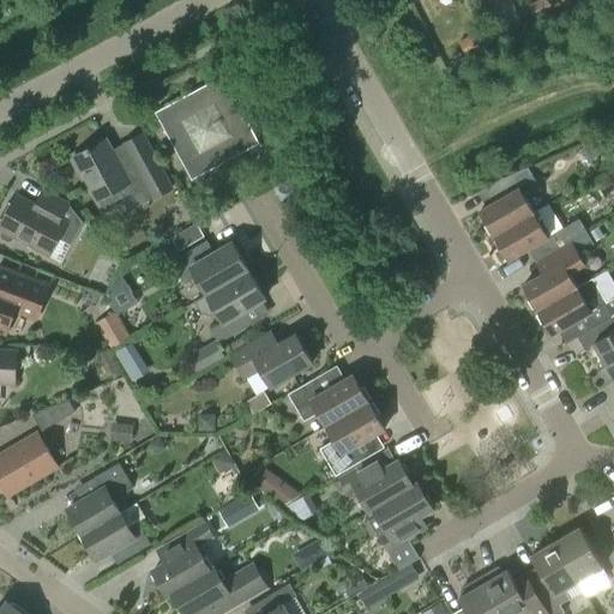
[(547,0),(539,0),(529,5),(536,19),(553,11),(547,0)]
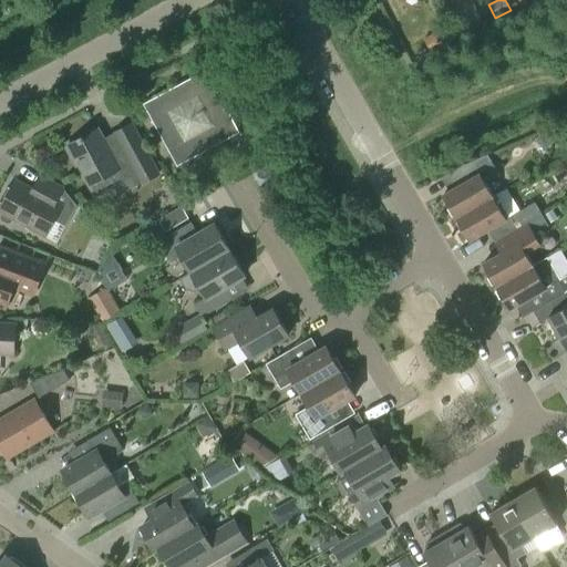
[(465,17),(450,24),(456,38),(472,30),(465,17)]
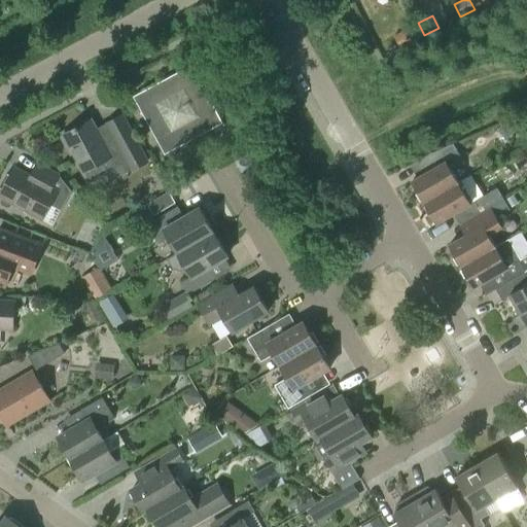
[(424,35),(418,23),(393,36),(399,48),(424,35)]
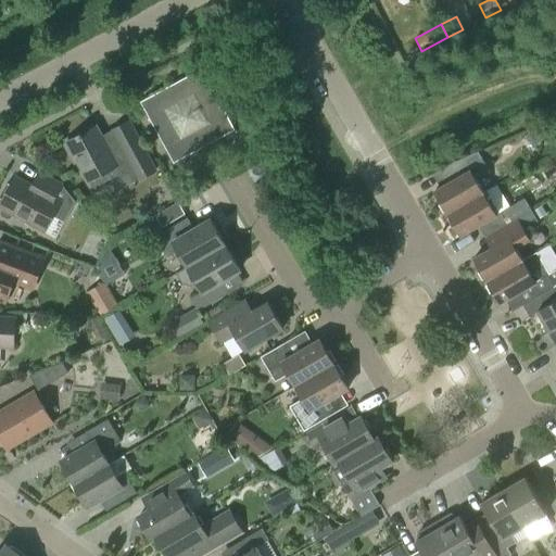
[(141,102),(175,163),(236,130),(202,68),(141,102)]
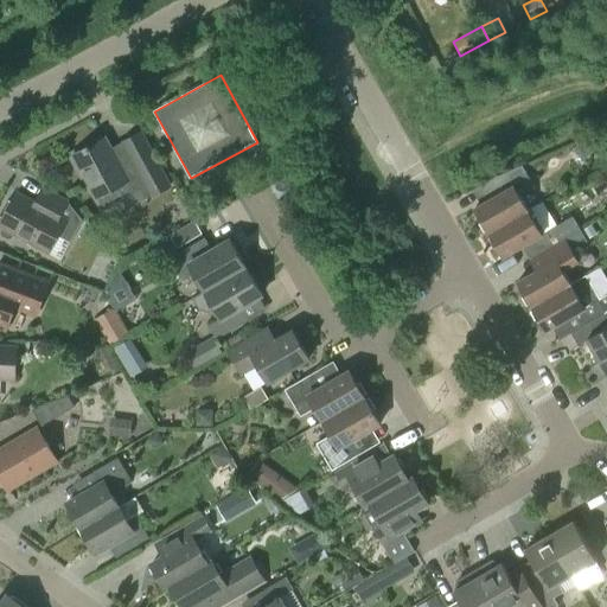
[(141,133),(123,142),(133,159),(120,166),(106,138),(74,155),(77,160),(75,164),(78,172),(83,172),(103,209),(122,199),(127,209),(152,196),(153,198),(171,187),(141,133)]
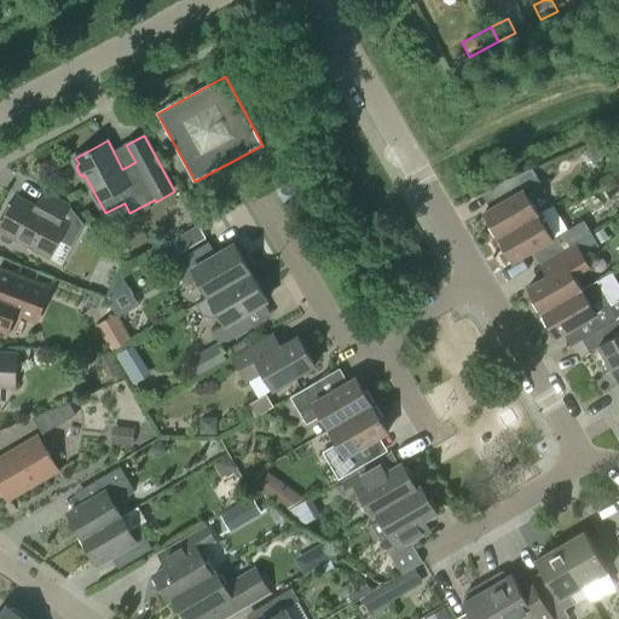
[(485,213),(499,237),(555,206),(539,214),(531,200),(545,191),(532,168),(504,180),(514,196),(485,213)]
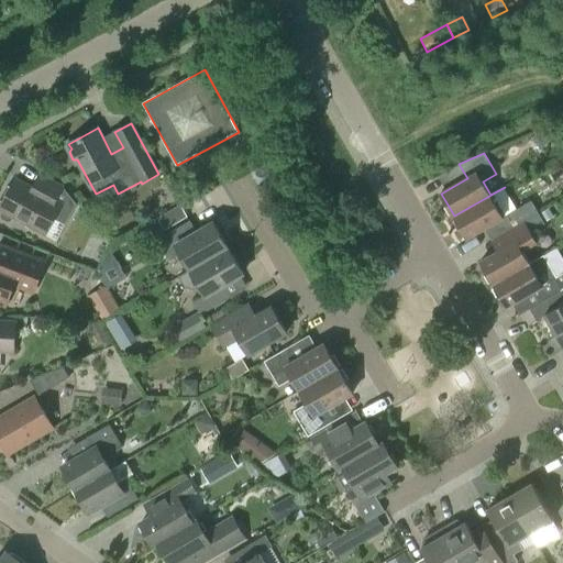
[(77,205),(63,187),(64,187),(41,175),(33,188),(17,179),(0,209),(0,210),(45,235),(54,219),(66,225),(77,205)]
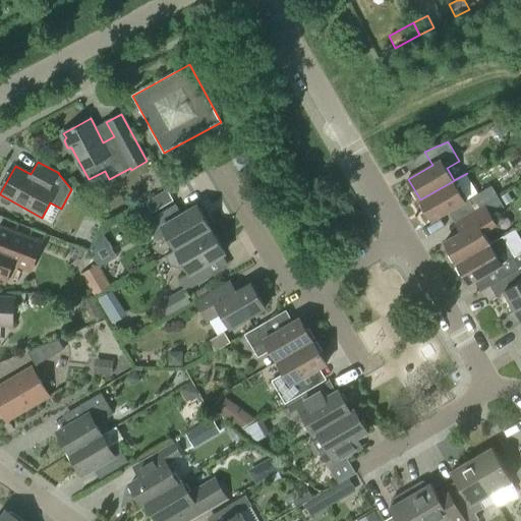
[(445,242),(457,264),(501,238),(501,237),(489,243),(483,232),(497,224),(491,215),(504,208),(491,185),(478,193),(467,173),(420,199),(432,221),(470,199),(482,220),(445,242)]
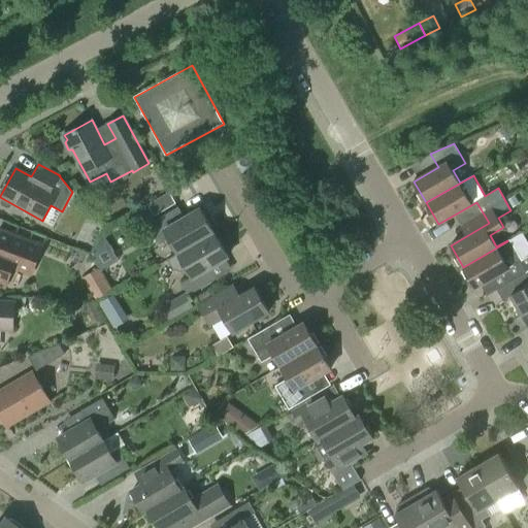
[(163,210),(157,199),(147,204),(154,216),(163,210)]
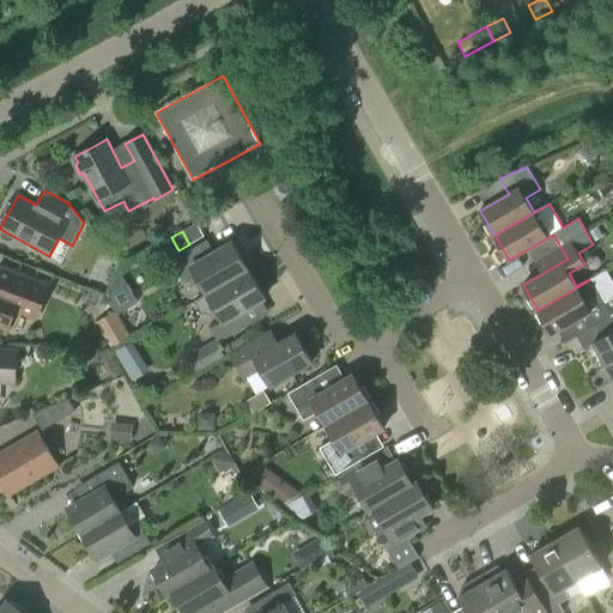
[(194,301),(195,302),(249,271),(232,243),(210,256),(201,243),(171,261),(184,284),(198,277),(208,293),(194,301)]
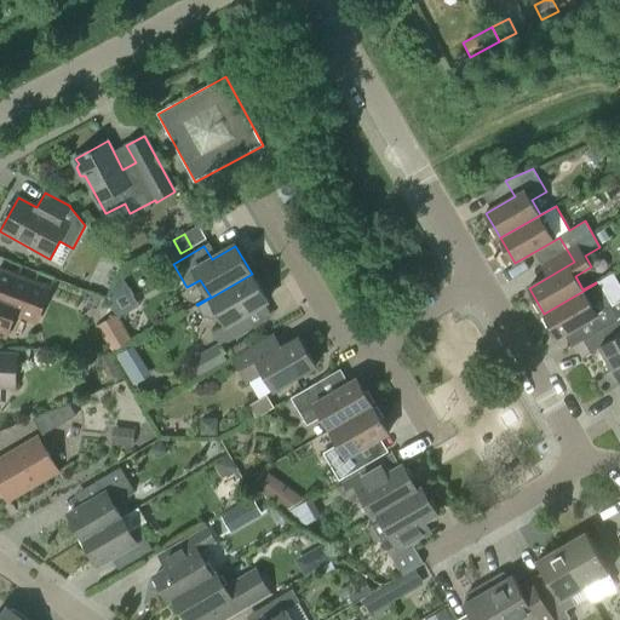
[(0,334),(5,337),(15,314),(36,323),(50,288),(0,269),(0,334)]
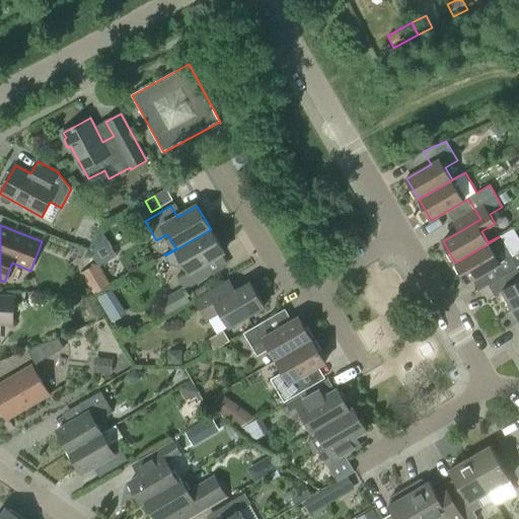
[(211,229),(165,255),(170,265),(178,267),(184,264),(190,271),(178,278),(186,291),(216,273),(209,261),(224,252),(211,229)]
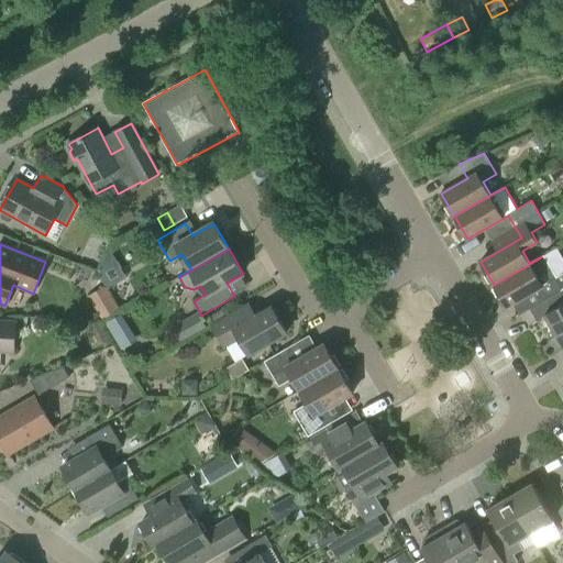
[(101,266),(116,285),(130,274),(117,255),(101,266)]
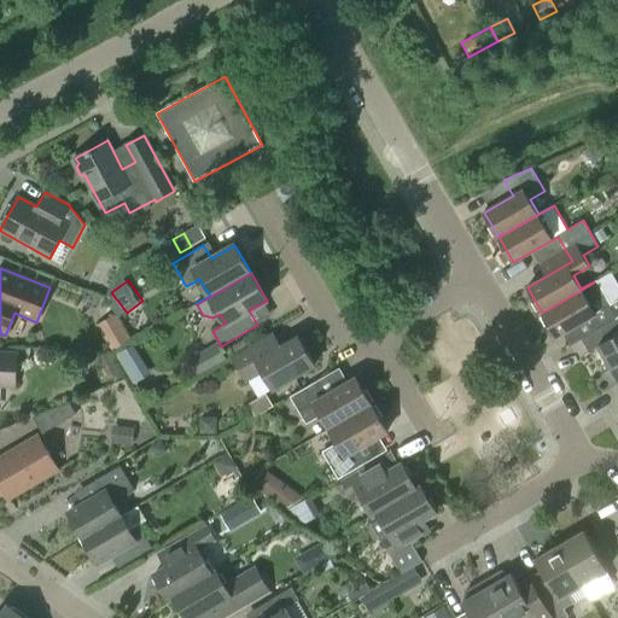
[(593,333),(604,326),(617,318),(617,299),(611,304),(605,295),(602,296),(594,283),(542,313),(558,337),(586,321),(593,333)]
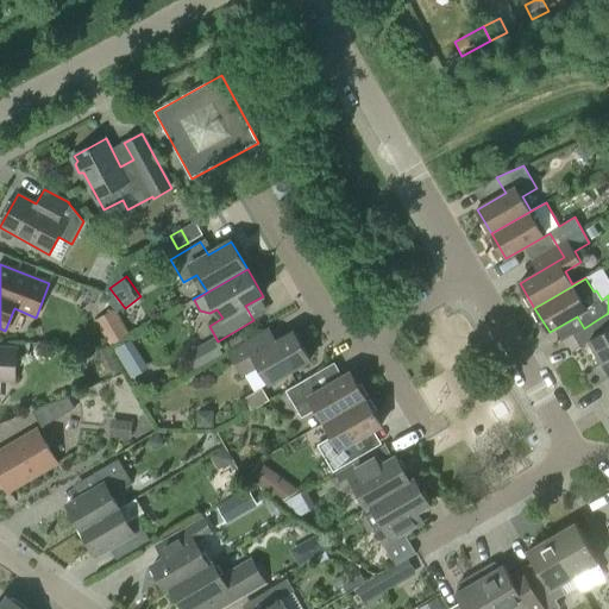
[(95,320),(111,345),(130,334),(114,309),(95,320)]
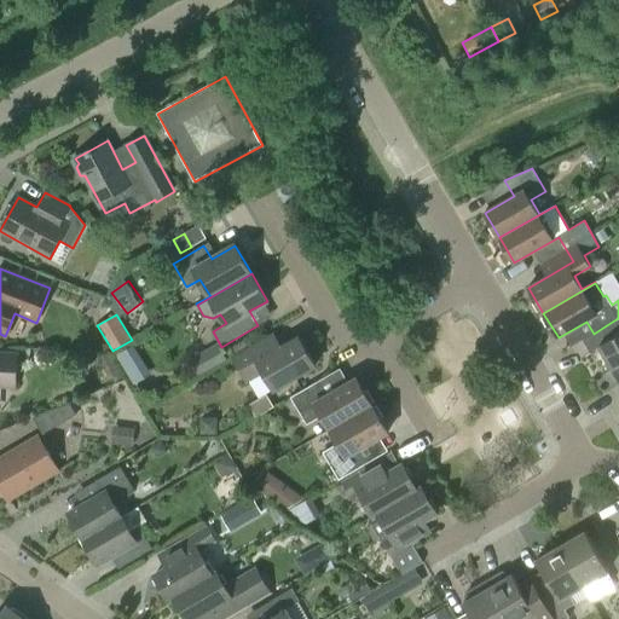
[(600,346),(613,369),(618,365),(618,318),(605,327),(612,339),(600,346)]
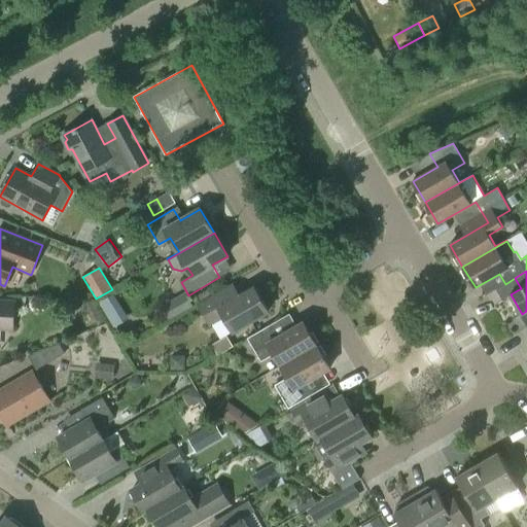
[(269,312),(254,287),(232,301),(225,290),(200,305),(211,324),(224,316),(234,331),(269,312)]
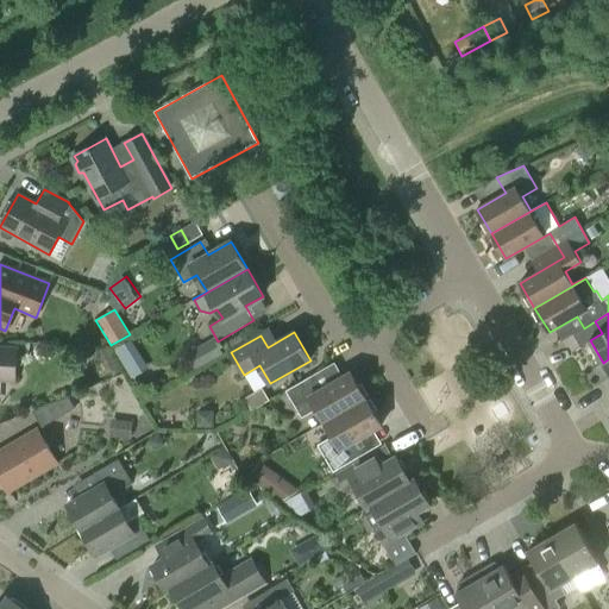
[(214,338),(186,353),(195,370),(224,355),(214,338)]
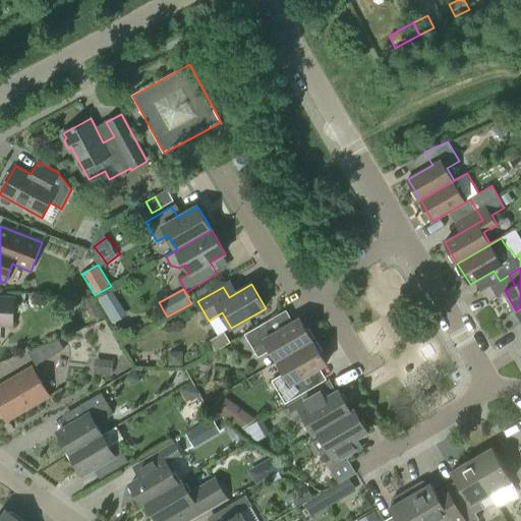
[(110,292),(102,296),(114,323),(123,317),(110,292)]
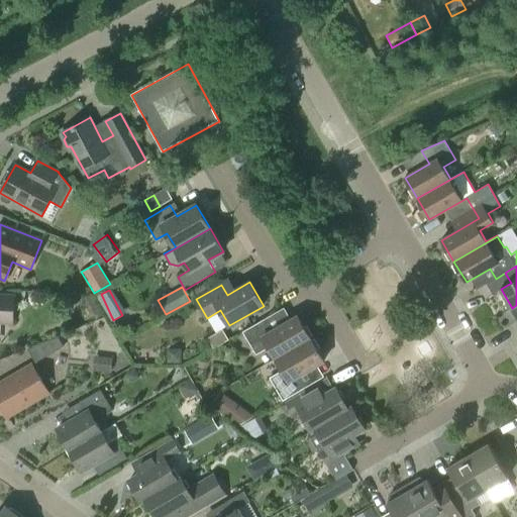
[(93,294),(85,298),(96,318),(103,314),(93,294)]
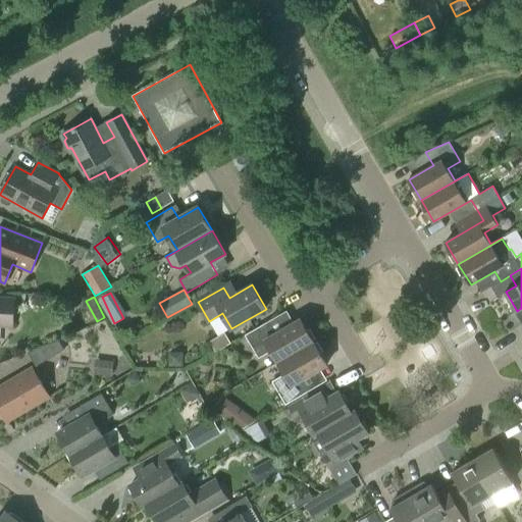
[(0,324),(13,326),(15,300),(0,299),(0,324)]
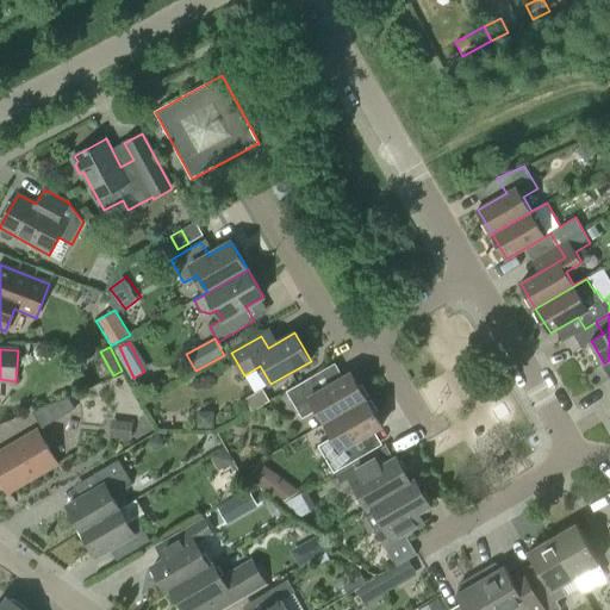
[(318,410),(327,423),(367,400),(352,374),(322,391),(313,375),(286,391),(303,418),(318,410)]
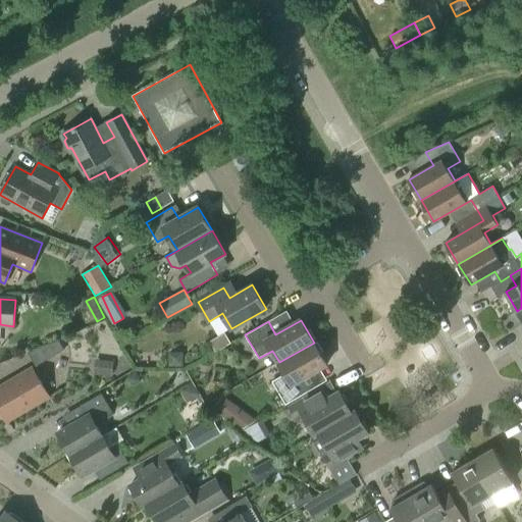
[(218,349),(232,341),(227,330),(213,337),(218,349)]
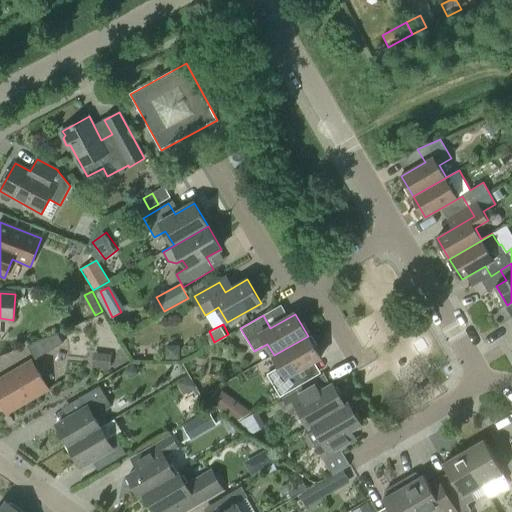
[(57,333),(27,346),(35,359),(63,343),(57,333)]
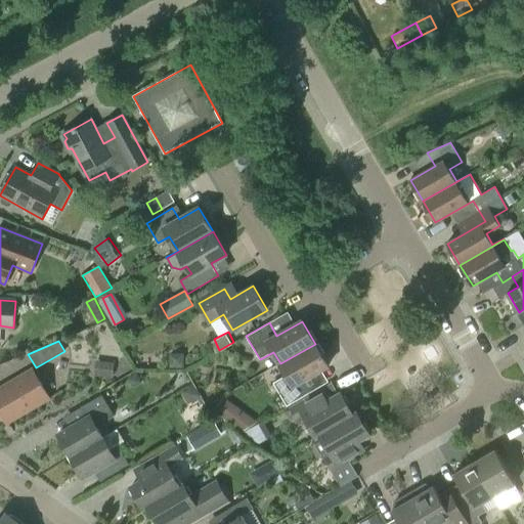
[(315,344),(280,363),(287,375),(273,383),(287,406),(310,393),(303,381),(329,366),(315,344)]
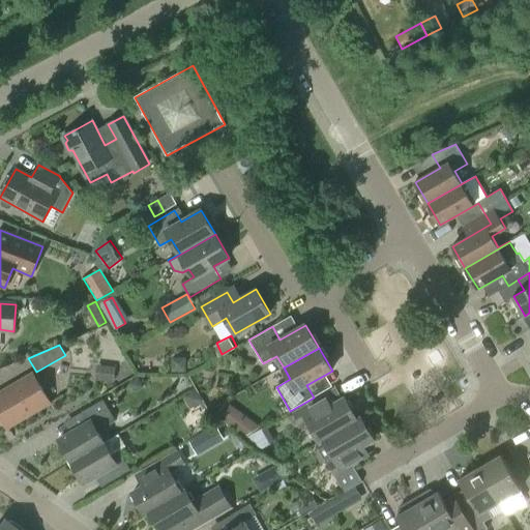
[(95,380),(114,382),(116,366),(96,364),(95,380)]
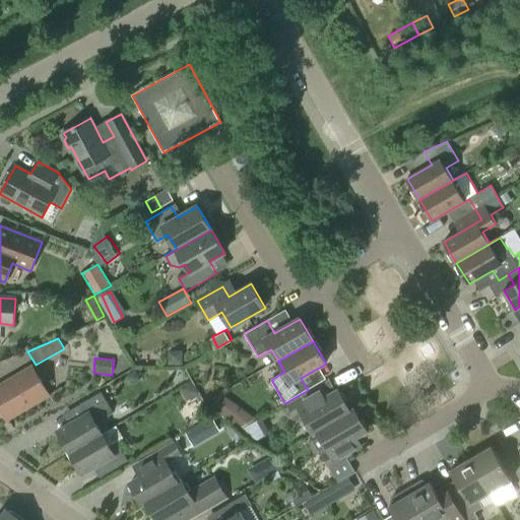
[(0,386),(0,407),(7,420),(49,396),(33,368),(0,386)]
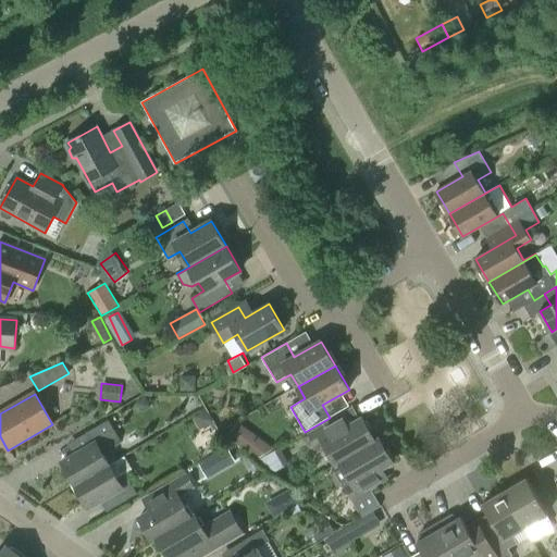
[(63,462),(76,484),(109,466),(103,455),(118,446),(119,440),(108,420),(86,432),(94,445),(63,462)]
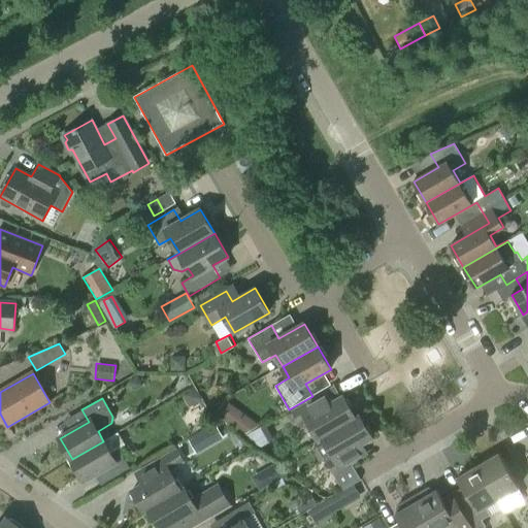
[(314,429),(320,439),(355,419),(343,398),(316,414),(309,402),(294,411),(300,422),(298,423),(300,426),(314,429)]
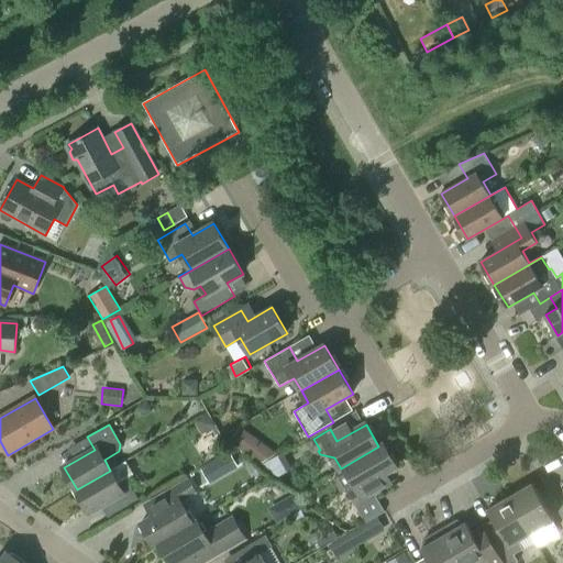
[(274,456),(276,453),(240,427),(229,442),(257,464),(274,456)]
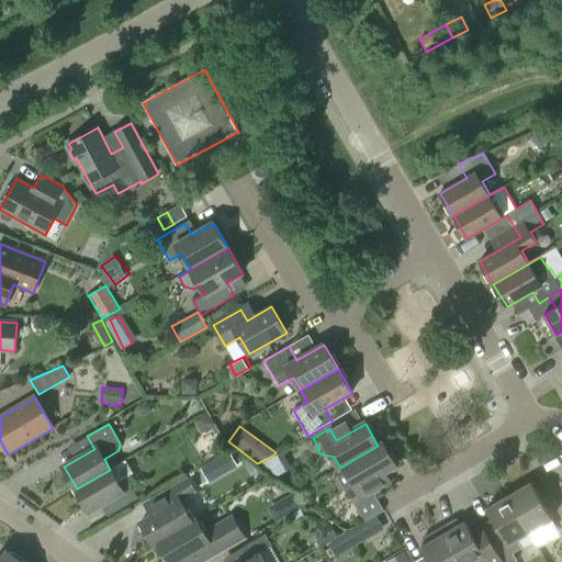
[(382,444),(378,446),(340,468),(340,469),(335,472),(333,478),(340,490),(350,493),(357,504),(373,494),(367,482),(394,465),(382,444)]
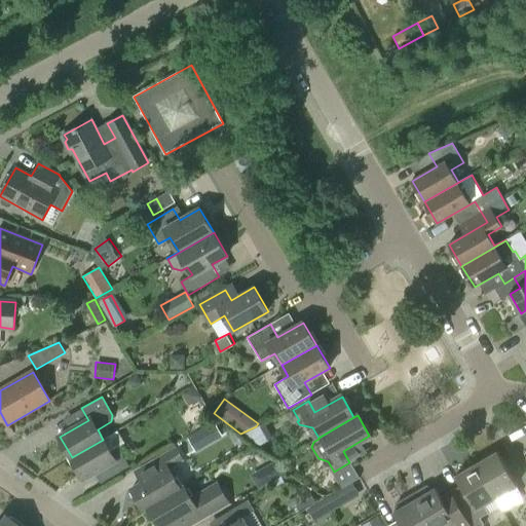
[(103,440),(72,457),(84,479),(113,461),(119,473),(129,466),(118,447),(110,451),(103,440)]
